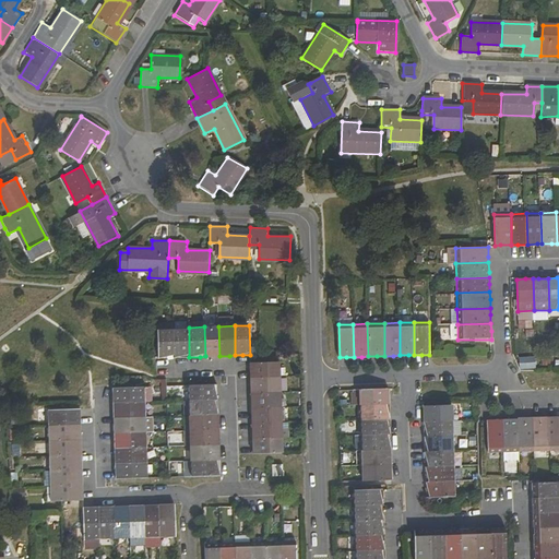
[(213,356),(219,356),(218,326),(204,326),(205,356),(213,356)]
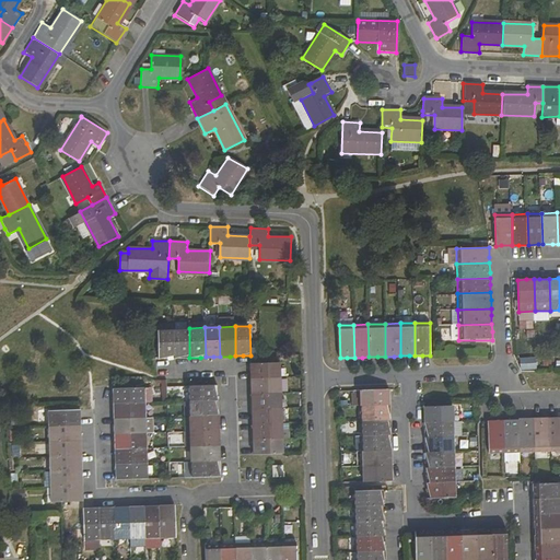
[(159,329),(159,359),(166,359),(175,359),(174,328),(159,329)]
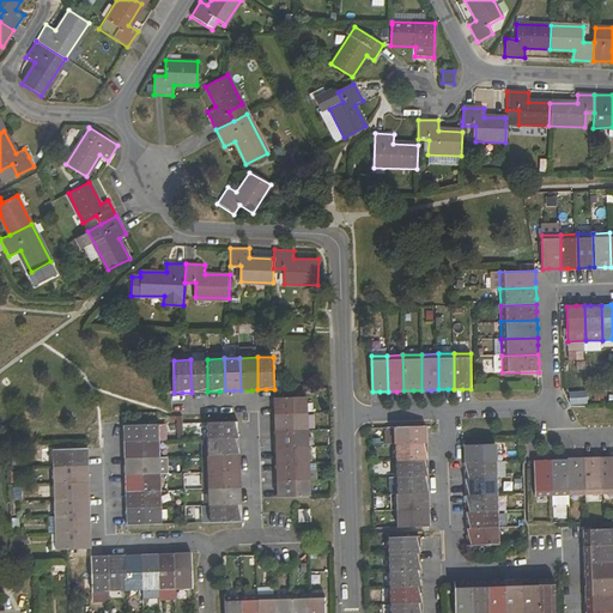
[(199,392),(207,392),(207,359),(190,359),(192,393),(199,392)]
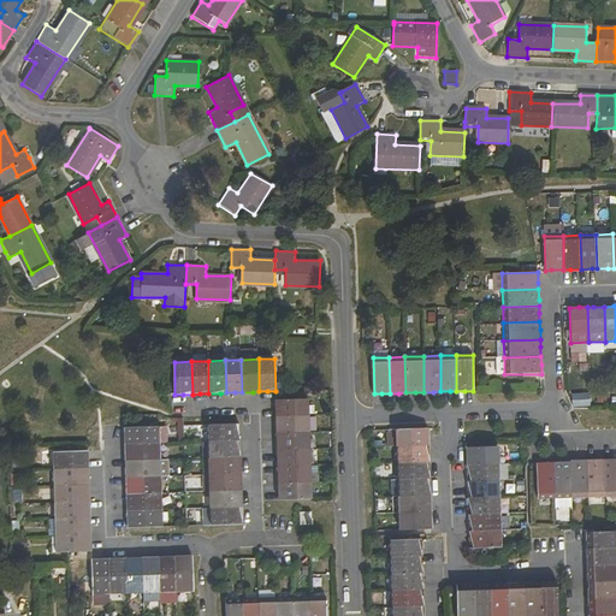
[(307,400),(277,401),(277,409),(278,416),(308,415),(307,400)]
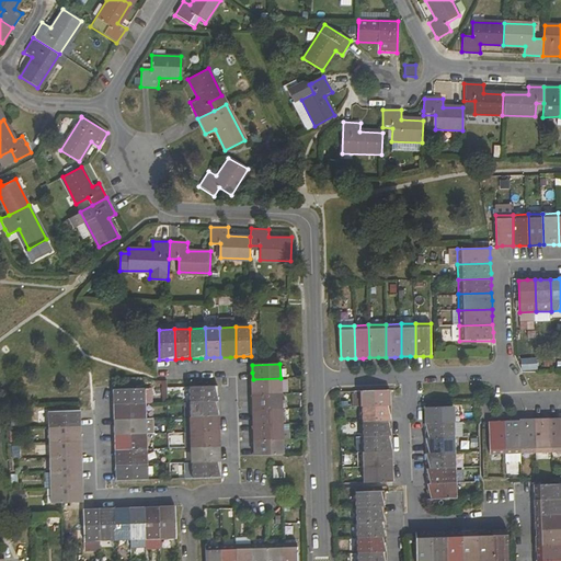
[(281,378),(253,379),(253,387),(253,395),(281,393),(281,378)]
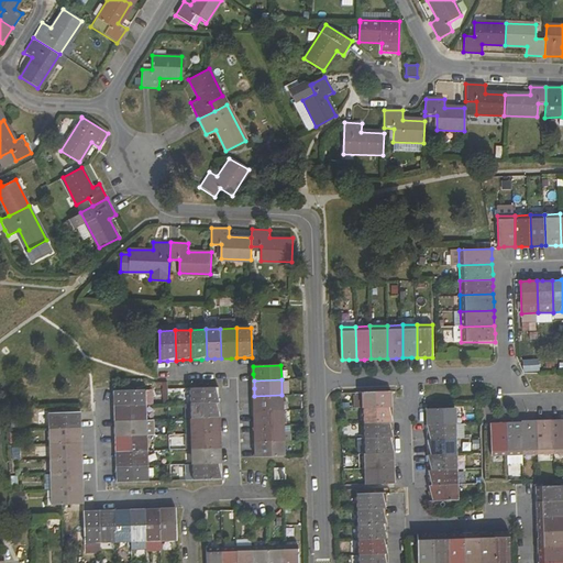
[(218,386),(189,387),(190,403),(219,401),(219,395),(218,386)]
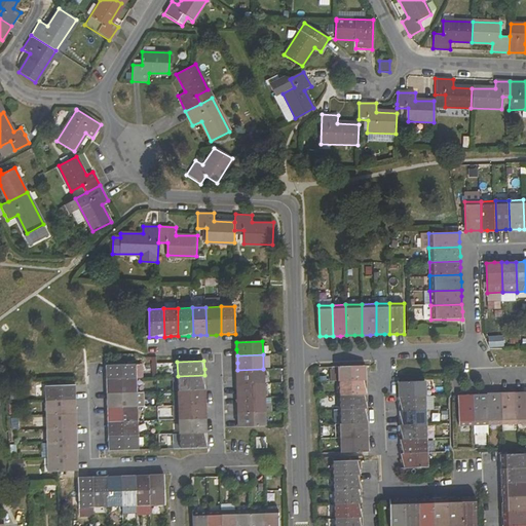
[(136,364),(106,365),(106,373),(106,379),(137,378),(136,364)]
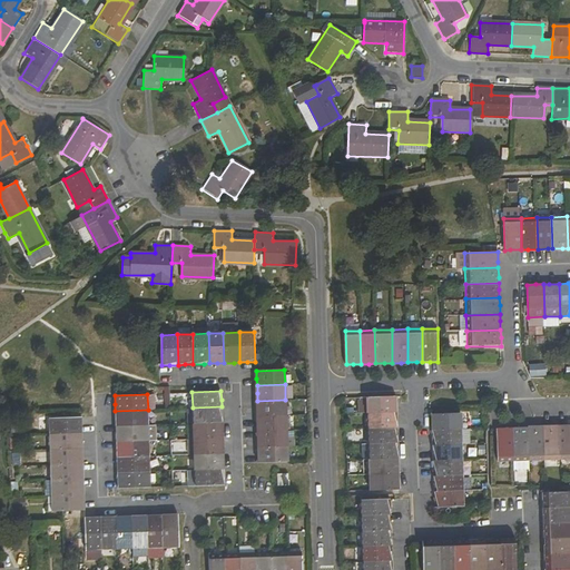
[(397,396),(366,397),(367,412),(397,411),(397,404),(397,396)]
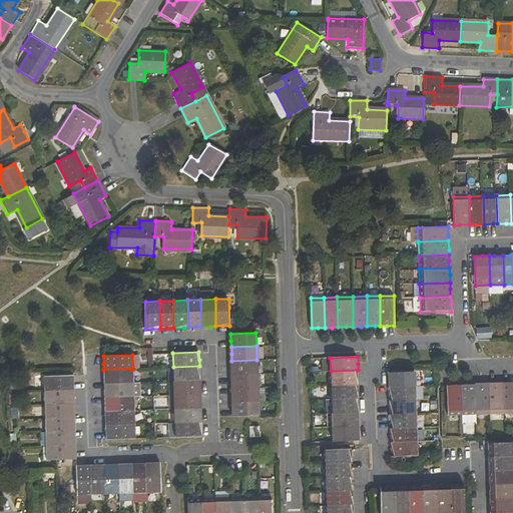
[(257,360),(231,361),(231,366),(231,374),(258,373),(257,360)]
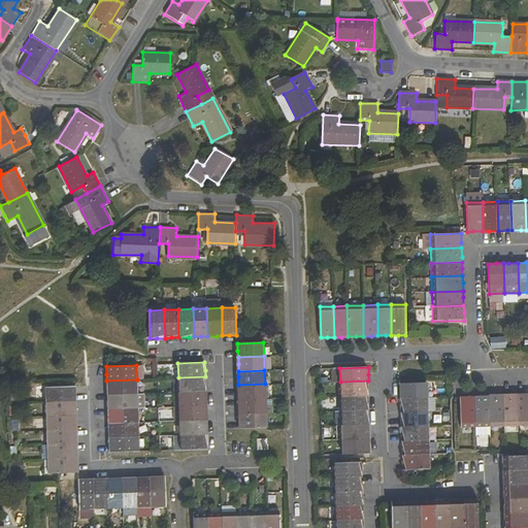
[(205,376),(178,377),(178,393),(205,393),(205,386),(205,376)]
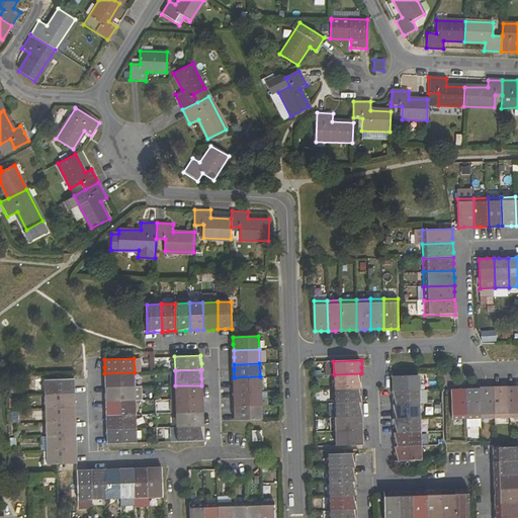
[(135,387),(135,372),(104,373),(105,379),(105,387),(135,387)]
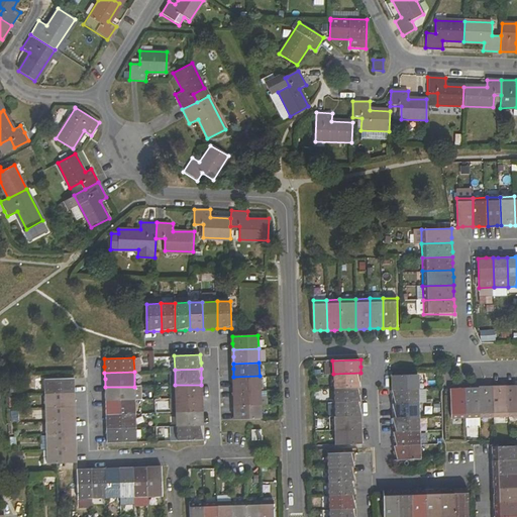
[(360,373),(333,374),(333,389),(362,388),(362,381),(360,373)]
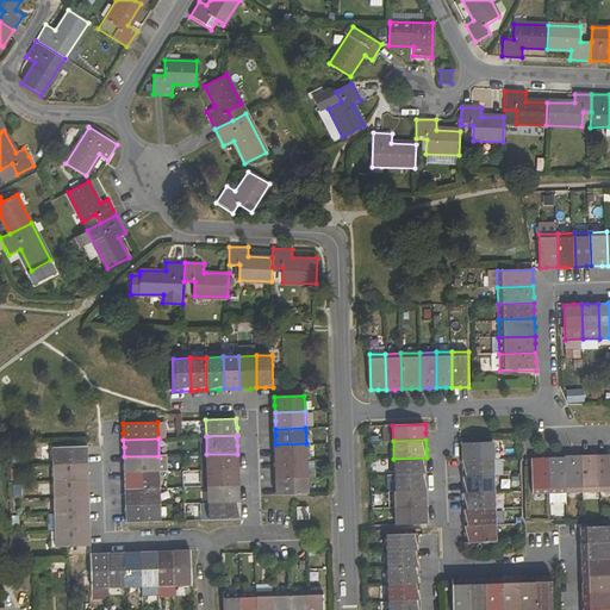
[(306,443),(275,444),(277,453),(277,461),(306,460),(306,443)]
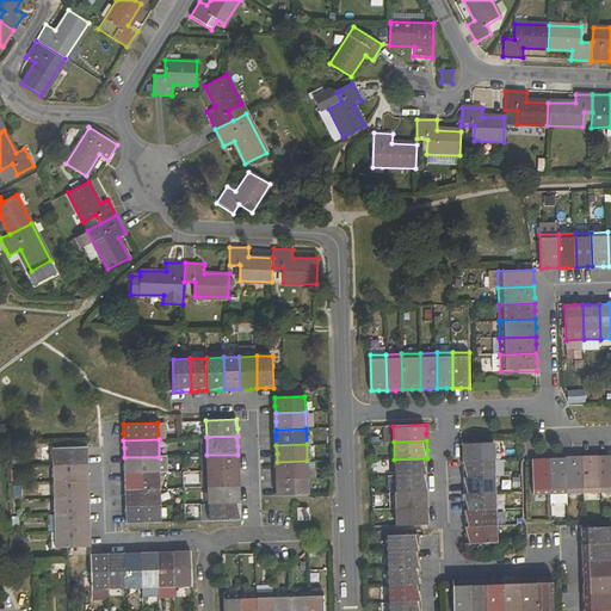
[(493,444),(463,445),(463,452),(464,461),(494,460),(493,444)]
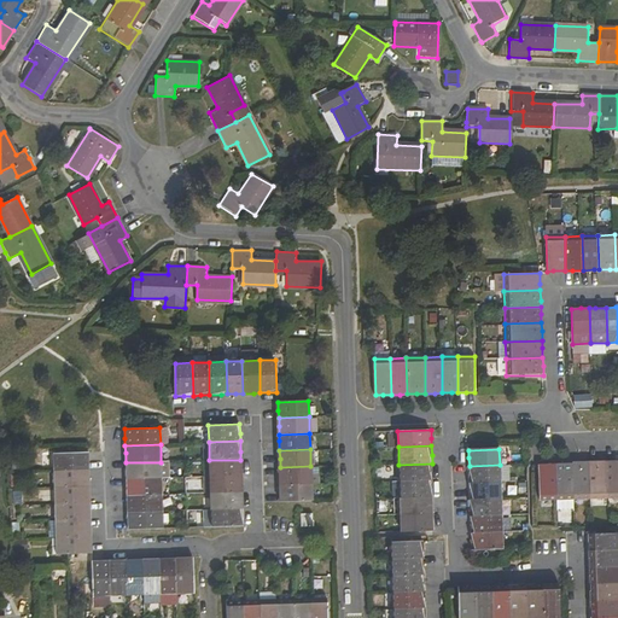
[(88,460),(88,453),(52,454),(53,471),(88,470),(88,460)]
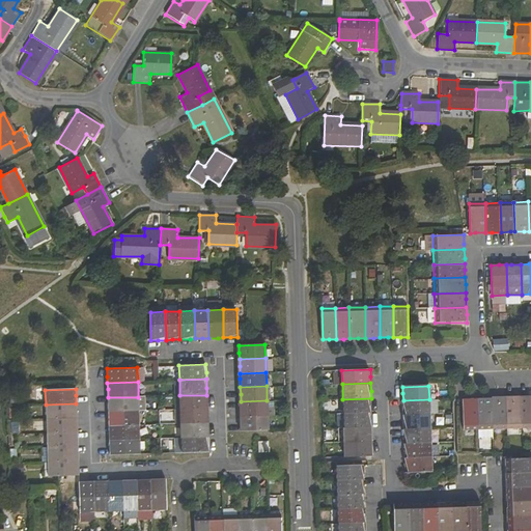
[(206,395),(179,395),(180,410),(207,409),(207,400),(206,395)]
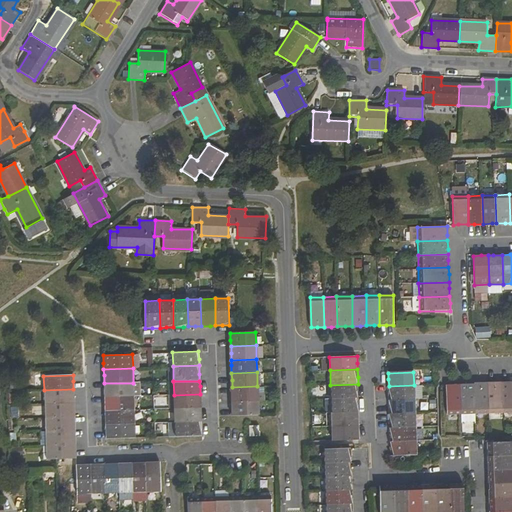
[(511,412),(511,382),(509,383),(502,383),(502,413),(511,412)]
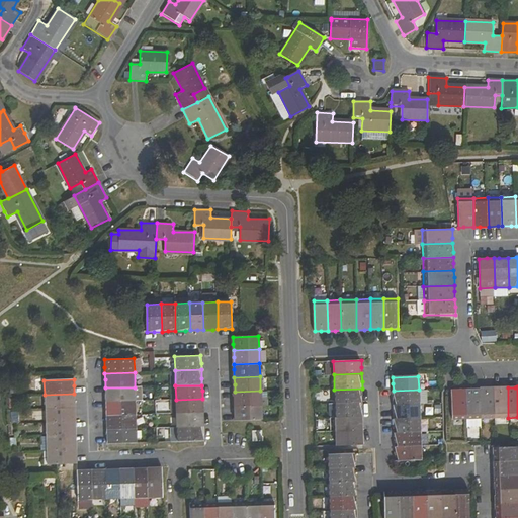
[(105,402),(136,401),(135,387),(105,387),(105,393),(105,402)]
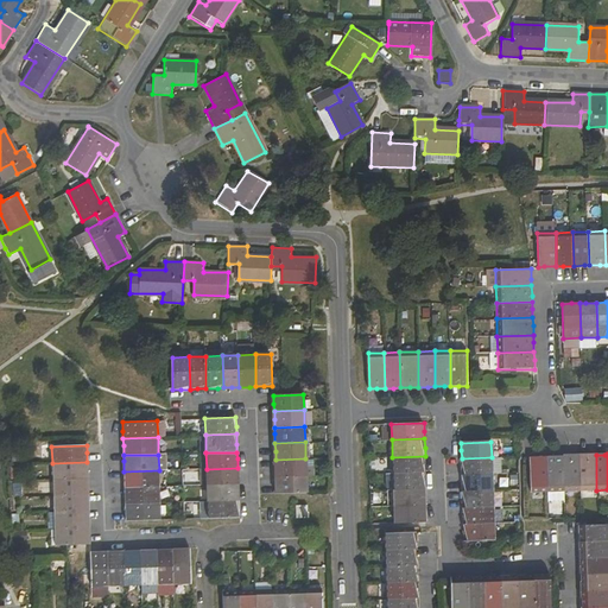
[(564,492),(581,491),(580,455),(572,456),(563,456),(564,492)]
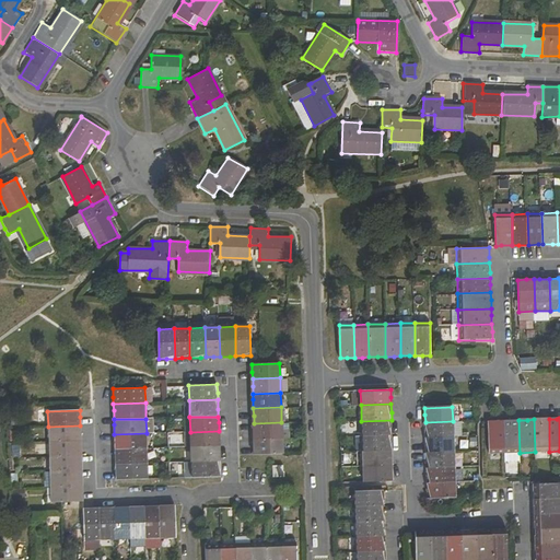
[(534,419),(535,452),(549,452),(549,419),(540,419),(534,419)]
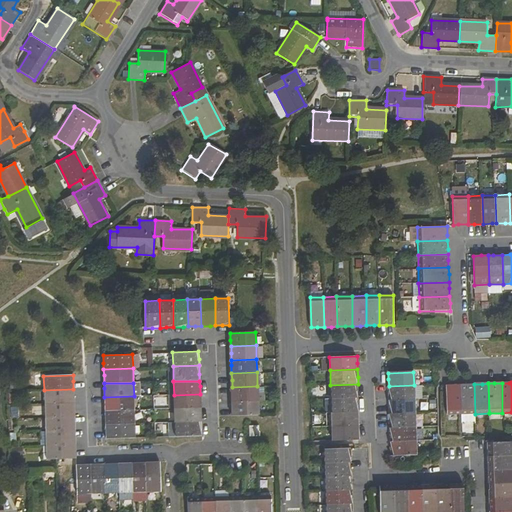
[(358,384),(330,385),(331,398),(358,397),(358,390),(358,384)]
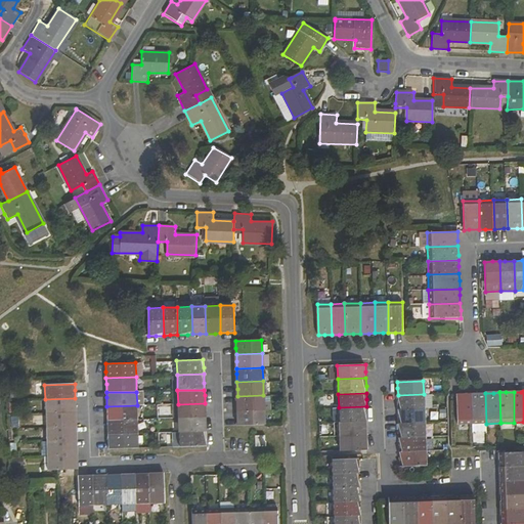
[(472,424),(471,393),(465,394),(455,394),(457,425),(472,424)]
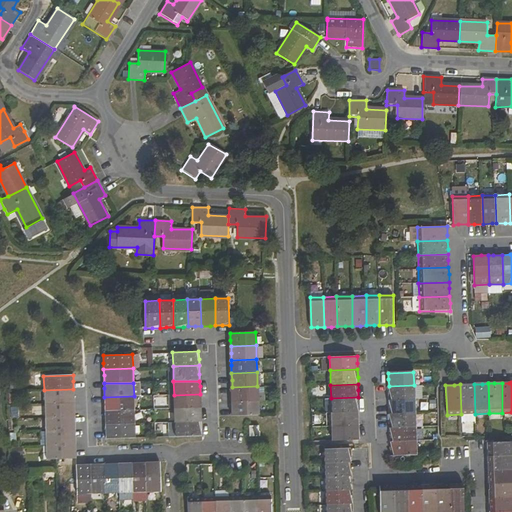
[(475,414),(474,384),(468,384),(460,384),(461,414),(475,414)]
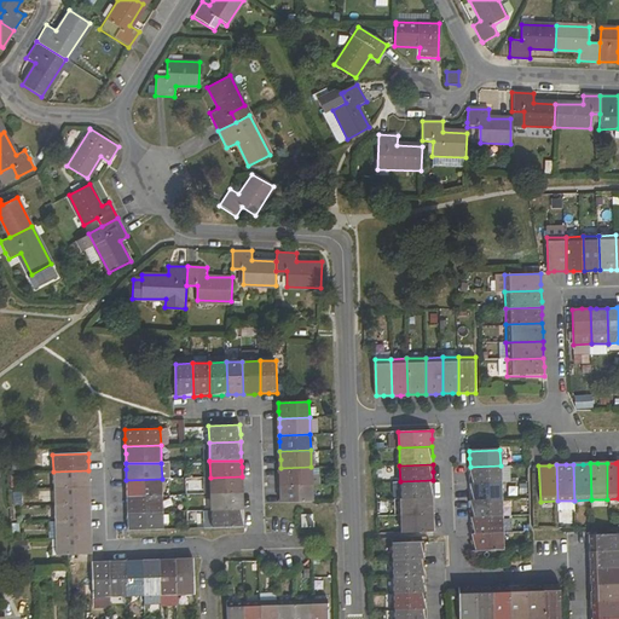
[(501,466),(470,467),(470,474),(470,484),(501,482),(501,466)]
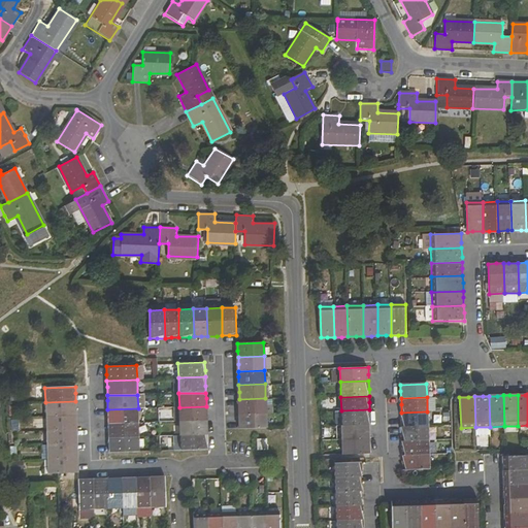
[(239,406),(239,414),(266,413),(265,398),(239,399),(239,406)]
